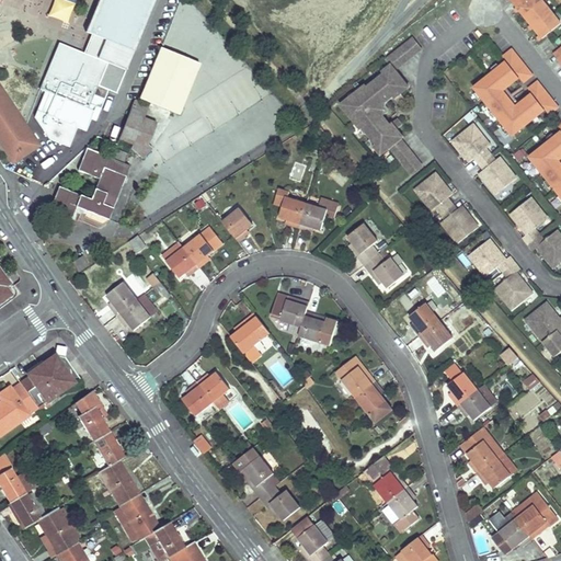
[(53,0),(46,16),(66,24),(76,0),(53,0)]
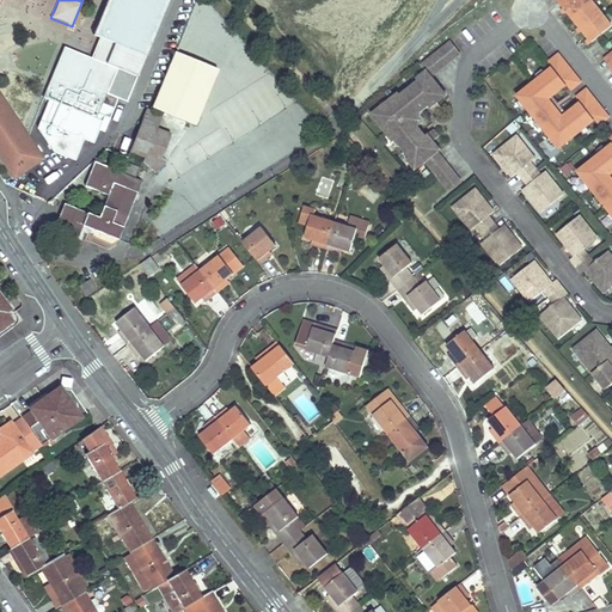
[(611,26),(591,0),(563,0),(568,6),(564,8),(592,43),(611,26)]
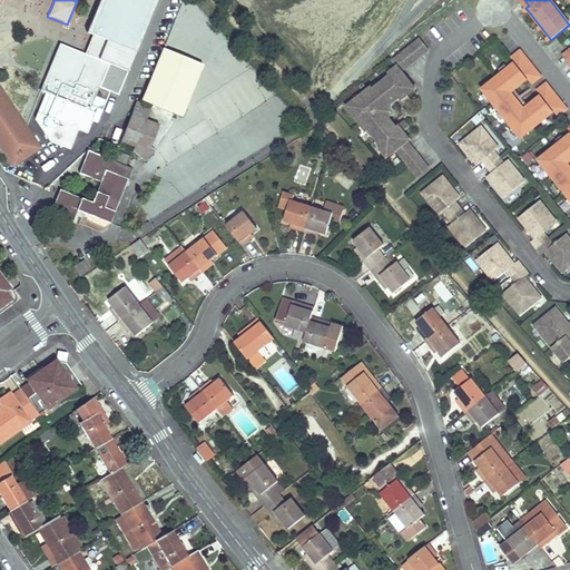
[(400,72),(428,50),(419,38),(391,60),(396,68),(400,72)]
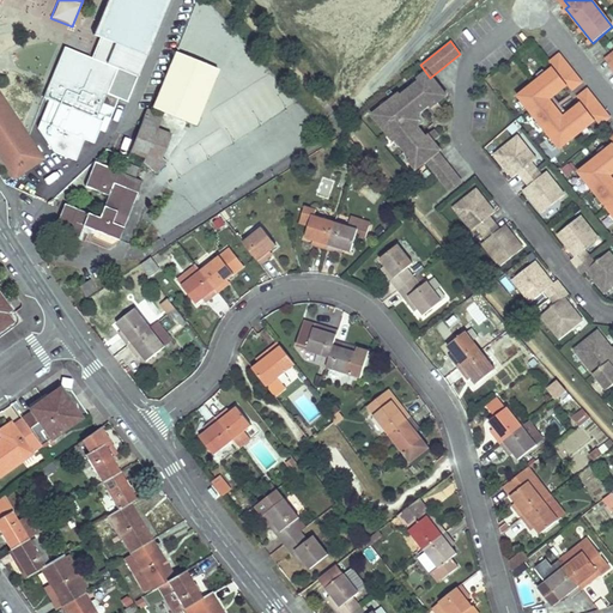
[(103,53),(97,44),(92,58),(99,61),(103,53)]
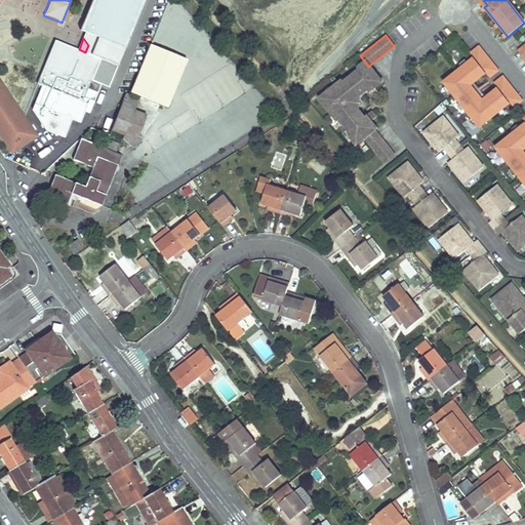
[(167,108),(187,59),(149,45),(130,93),(167,108)]
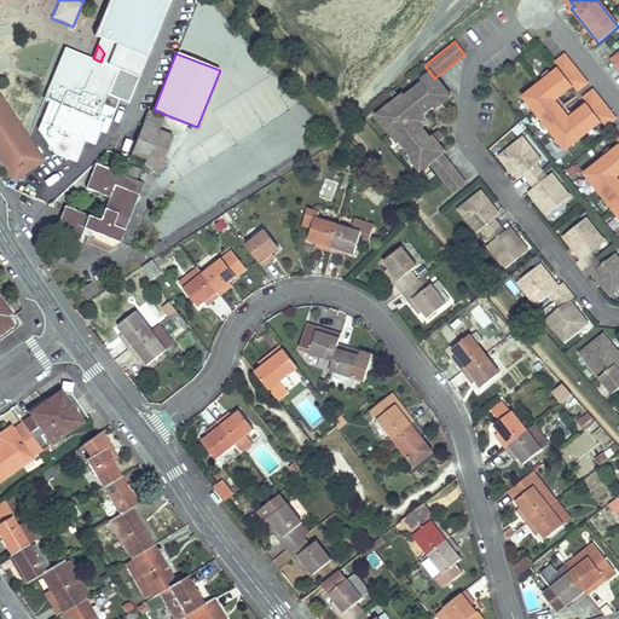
[(578,92),(588,85),(585,82),(565,56),(563,55),(554,63),(559,69),(573,88),(577,93),(578,92)]
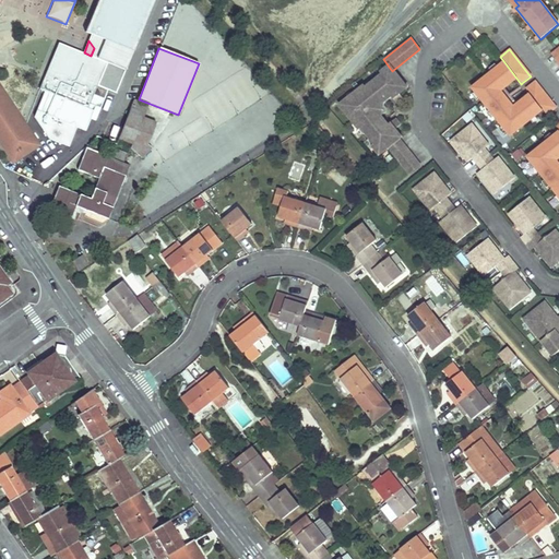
[(543,110),(528,94),(516,104),(504,90),(518,80),(504,62),(473,87),(511,135),(543,110)]
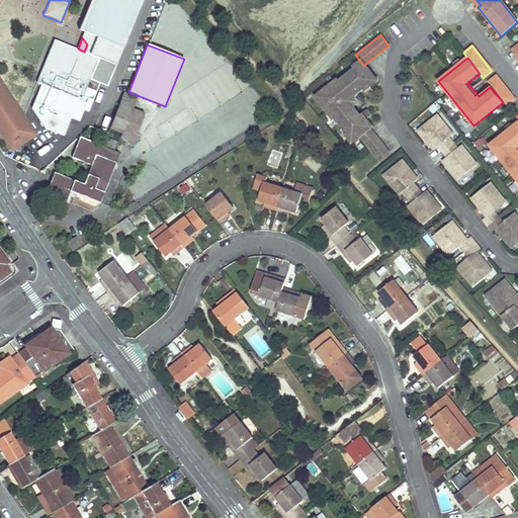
[(357,117),(344,100),(360,87),(363,91),(367,96),(373,91),(369,86),(376,82),(363,66),(360,62),(353,69),(357,74),(352,77),(350,75),(349,75),(344,79),(345,82),(342,85),(338,80),(320,95),(323,99),(318,103),(333,121),(337,117),(340,122),(338,123),(343,131),(346,128),(348,132),(344,136),(351,145),(360,138),(371,128),(373,127),(367,120),(371,116),(366,110),(360,115),(357,117)]
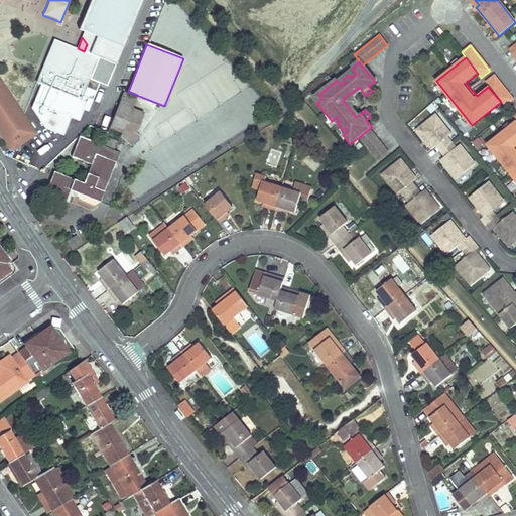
[(356,74),(352,69),(347,72),(349,75),(351,77),(356,74)]
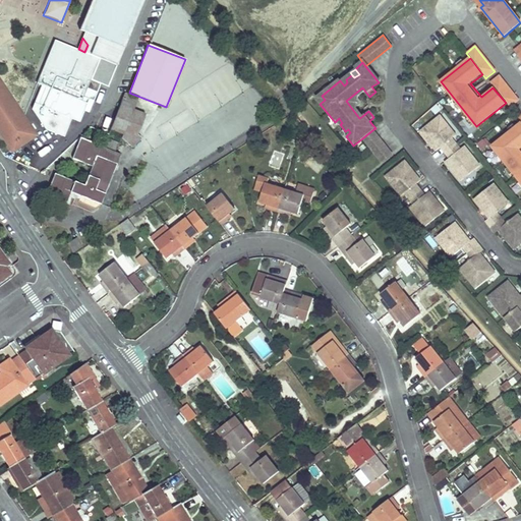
[(0,74),(0,90),(0,91),(2,90),(8,99),(6,100),(15,112),(16,111),(19,115),(18,116),(27,128),(31,126),(37,134),(41,131),(0,74)]
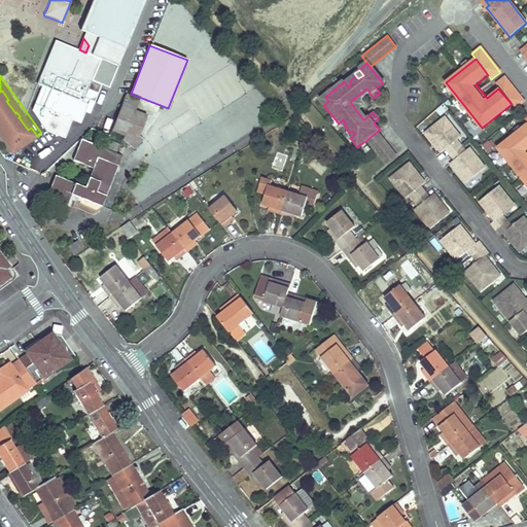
[(524,101),(504,76),(495,84),(498,89),(512,104),(515,108),(516,108),(524,101)]
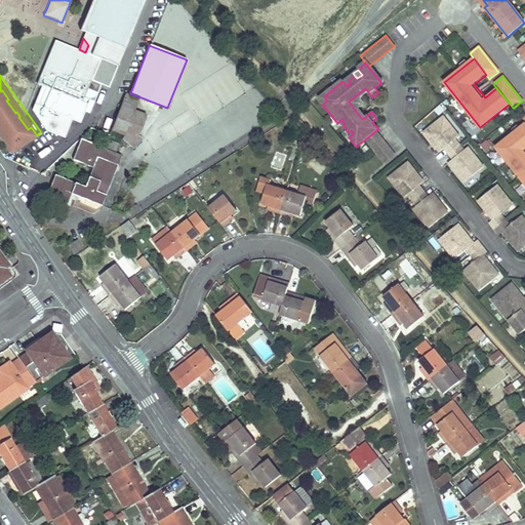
[(359,109),(360,97),(368,92),(365,88),(349,102),(362,119),(365,117),(359,109)]
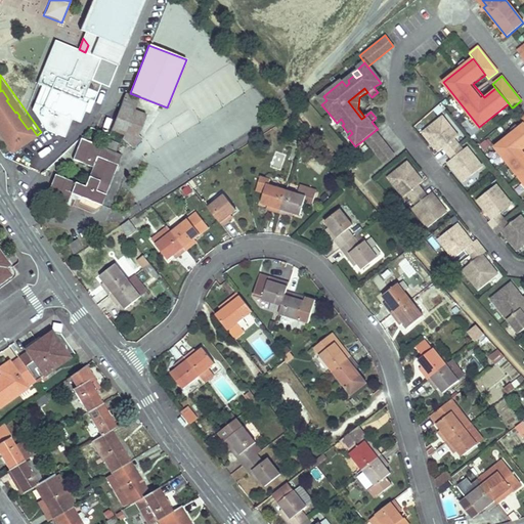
[(0,133),(13,151),(37,135),(31,127),(28,129),(18,117),(19,116),(16,112),(15,113),(6,100),(8,99),(2,90),(0,91),(0,90),(0,133)]
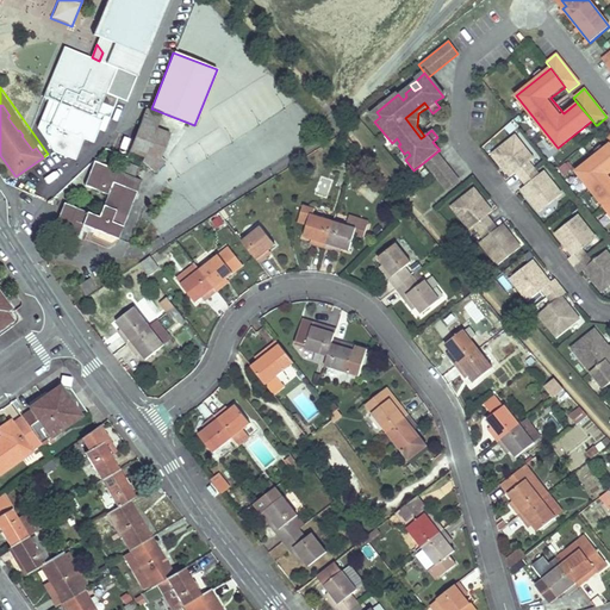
[(156,129),(161,117),(150,112),(147,111),(142,123),(156,129)]
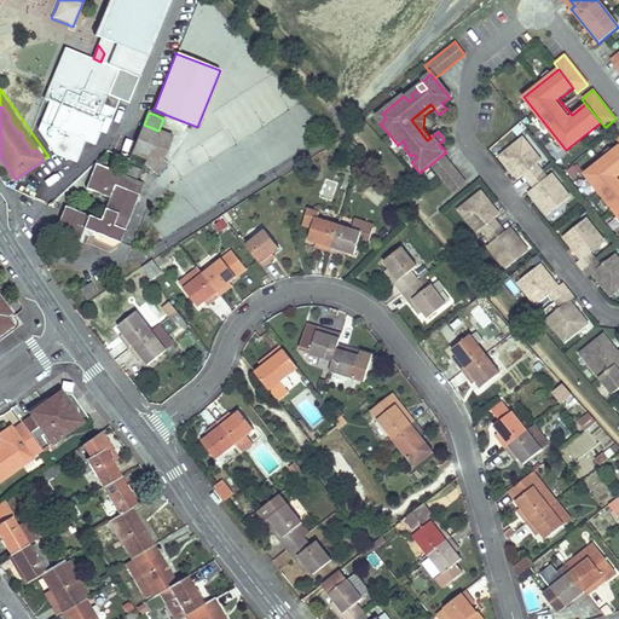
[(386,119),(382,114),(376,119),(380,123),(386,119)]
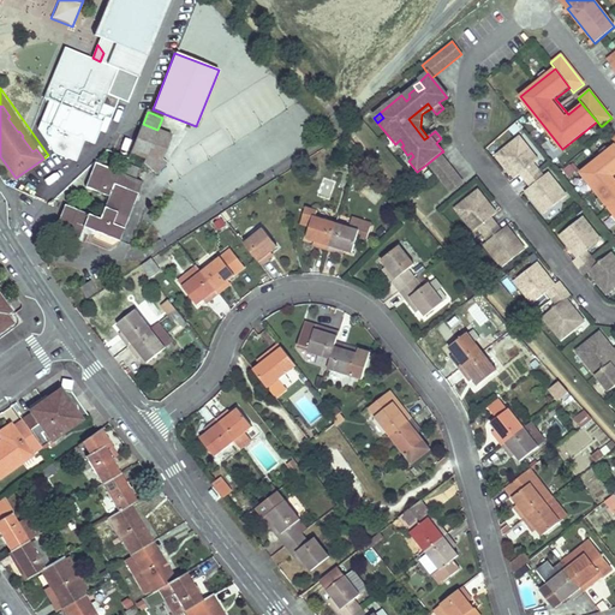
[(163,159),(172,136),(157,130),(143,124),(131,153),(145,159),(144,162),(157,174),(168,163),(163,159)]
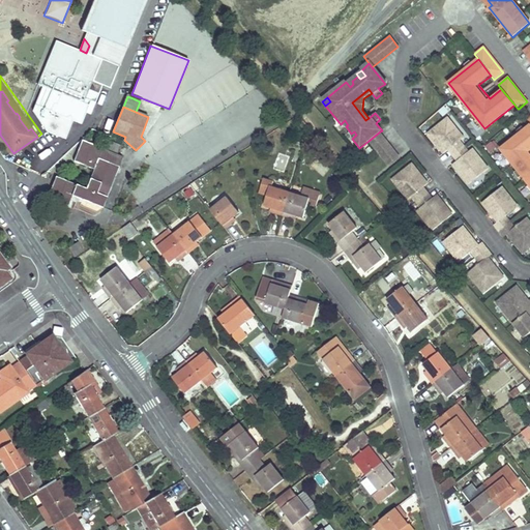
[(463,138),(447,118),(427,134),(443,154),(448,150),(453,156),(464,148),(459,142),(463,138)]
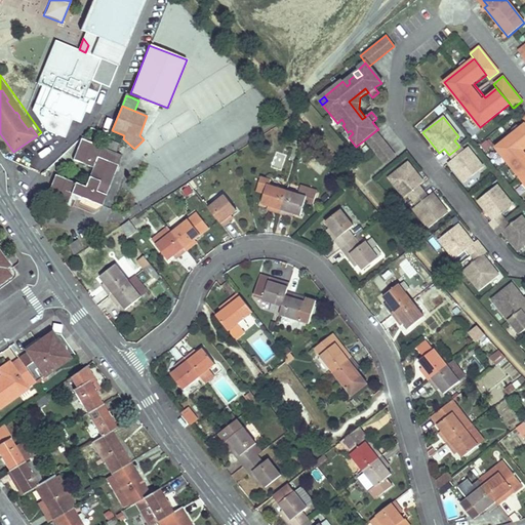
[(524,123),(495,147),(524,184),(524,123)]
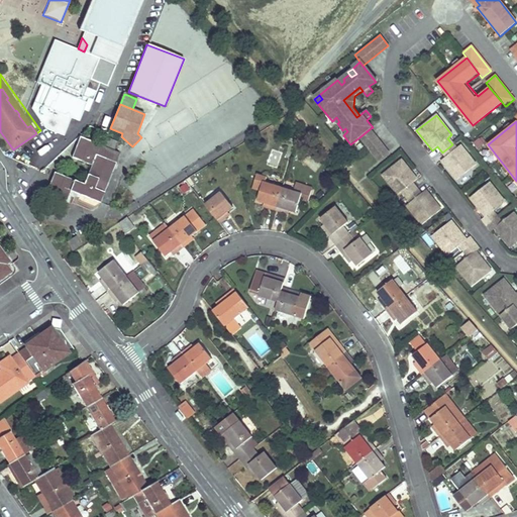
[(379,162),(390,152),(371,128),(359,137),(379,162)]
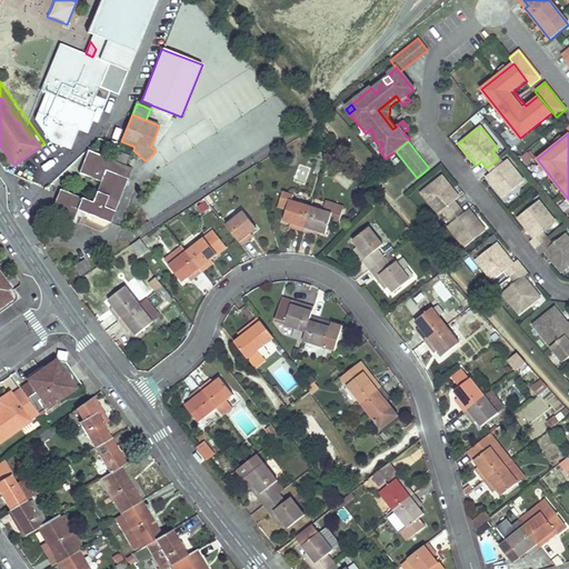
[(110,222),(132,169),(89,151),(80,173),(101,181),(92,202),(60,190),(52,212),(73,220),(79,210),(110,222)]
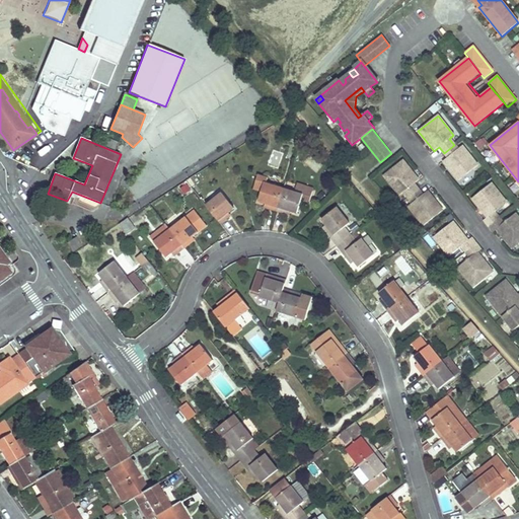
[(116,150),(119,143),(106,138),(103,145),(116,150)]
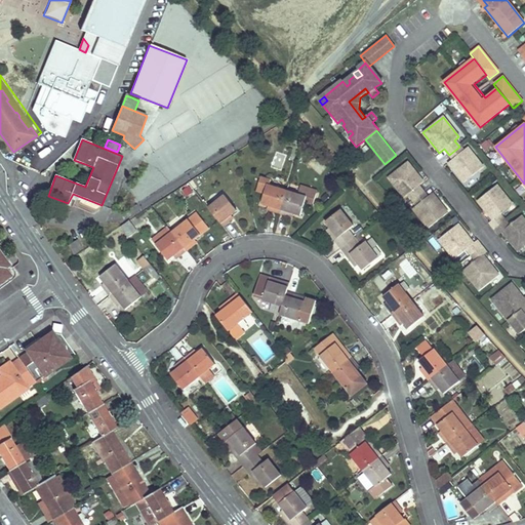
[(484,168),(469,149),(463,152),(459,147),(449,155),(453,161),(449,164),(465,185),(484,168)]
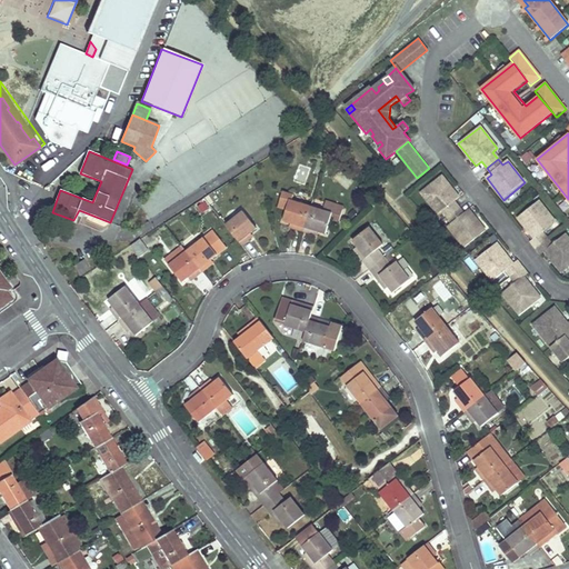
[(459,209),(453,202),(459,198),(441,177),(420,195),(437,216),(442,211),(447,218),(459,209)]
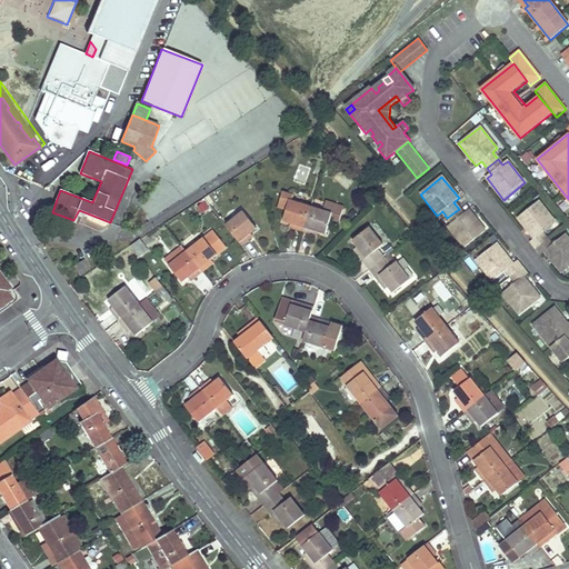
[(303,232),(311,207),(292,200),(293,195),(283,191),(278,207),(287,210),(283,221),(293,225),(292,228),(303,232)]
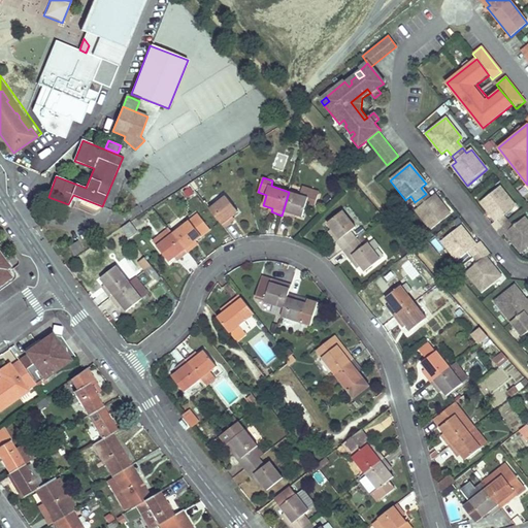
[(320,192),(303,187),(302,187),(300,195),(307,198),(307,197),(309,193),(310,193),(319,195),(320,192)]
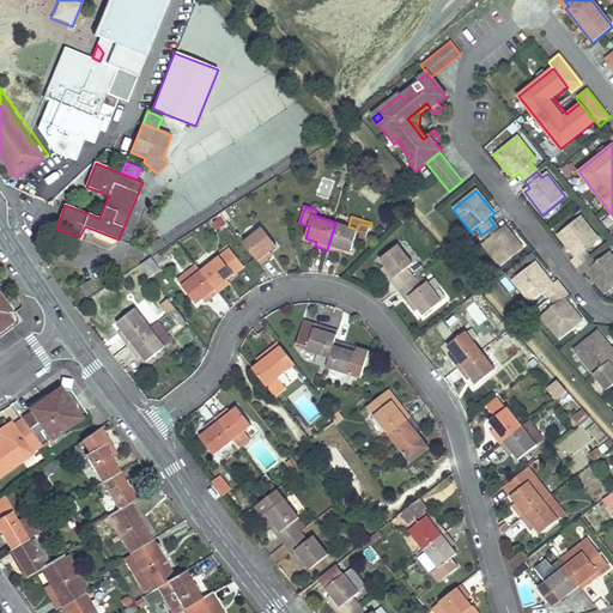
[(600,242),(582,219),(559,237),(577,260),(572,263),(577,269),(590,259),(586,253),(600,242)]
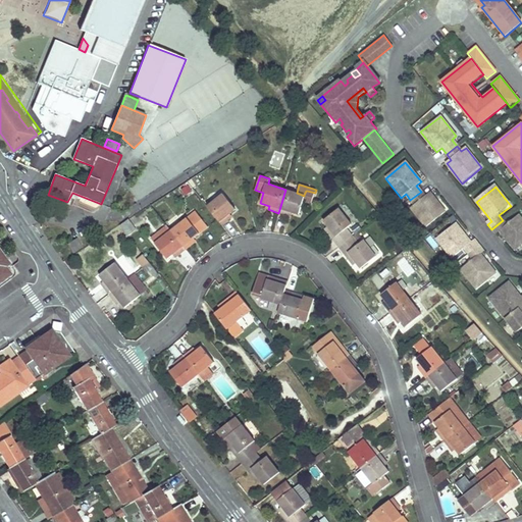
[(299,215),(304,201),(312,203),(315,193),(307,191),(306,191),(304,195),(304,196),(297,193),(285,190),(278,213),(289,216),(290,212),(299,215)]
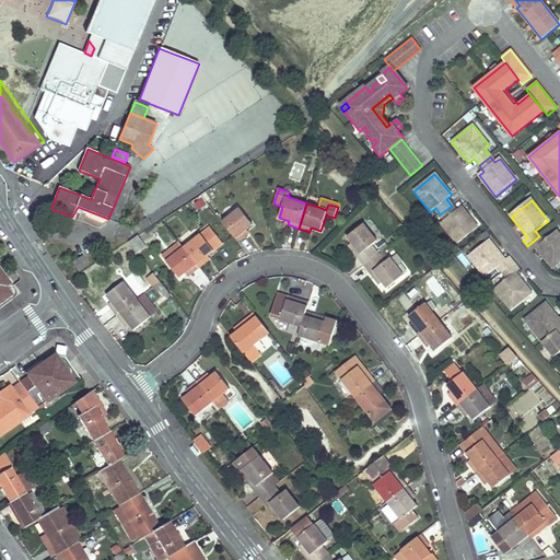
[(478,228),(462,207),(456,211),(452,206),(440,214),(444,220),(440,223),(457,245),(478,228)]
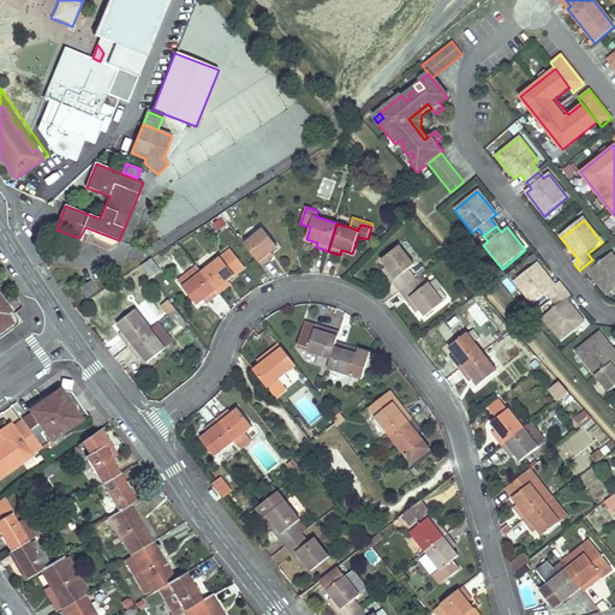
[(278,248),(263,228),(244,244),(262,267),(273,258),(269,254),(278,248)]
